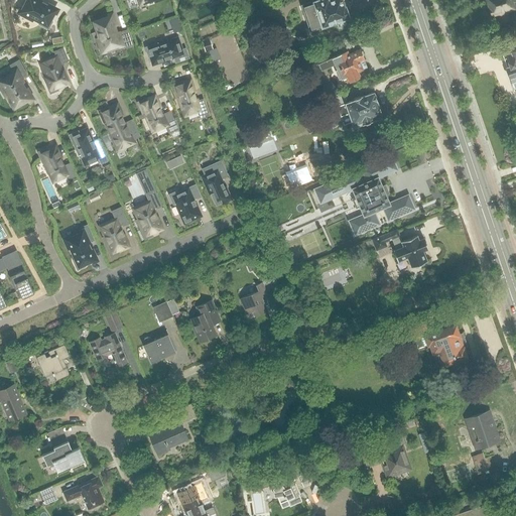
[(50,21),(55,10),(38,1),(38,0),(26,0),(20,12),(40,23),(39,24),(48,29),(51,22),(50,21)]
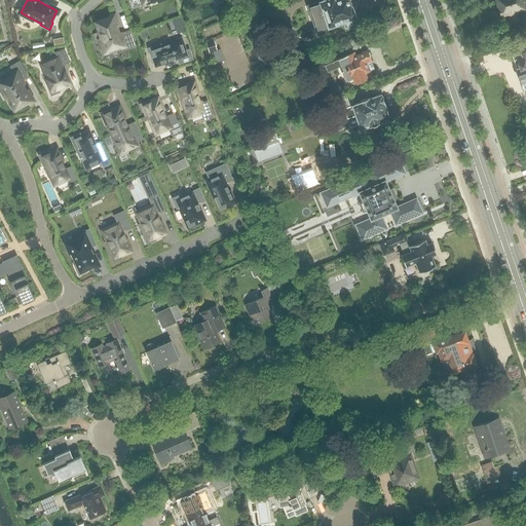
[(354,19),(355,19),(352,7),(351,7),(348,0),(336,0),(335,0),(325,0),(307,6),(316,32),(331,27),(332,29),(340,27),(339,25),(344,23),(346,29),(347,29),(348,30),(349,30),(350,30),(351,30),(352,30),(353,29),(354,28),(354,27),(355,27),(355,26),(357,26),(354,19)]
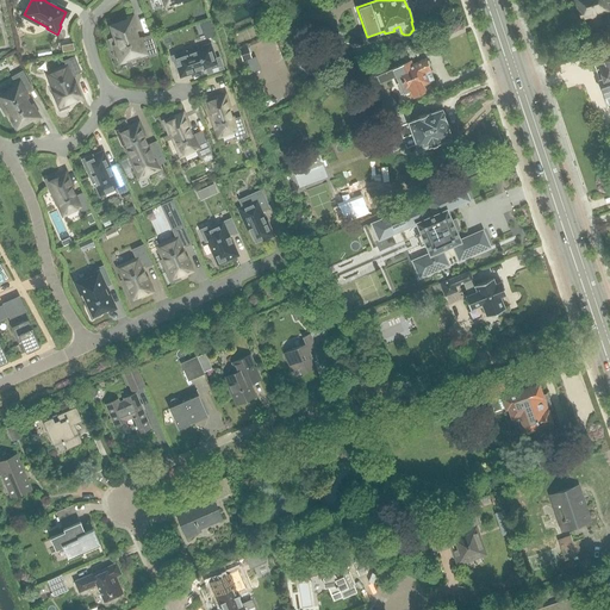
[(574,0),(582,19),(589,17),(592,26),(603,23),(601,14),(608,12),(603,0),(574,0)]
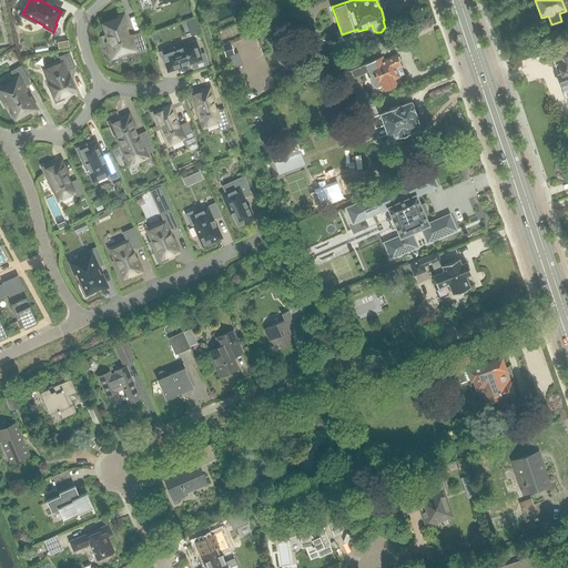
[(129,38),(122,18),(103,24),(107,36),(101,38),(104,46),(110,44),(113,56),(132,50),(133,53),(145,49),(141,33),(129,38)]
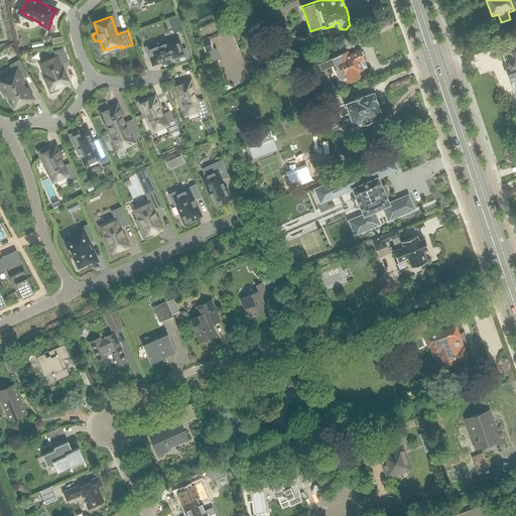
[(185,49),(180,50),(177,39),(158,46),(157,43),(145,47),(148,56),(150,55),(153,63),(173,56),(175,62),(188,58),(185,49)]
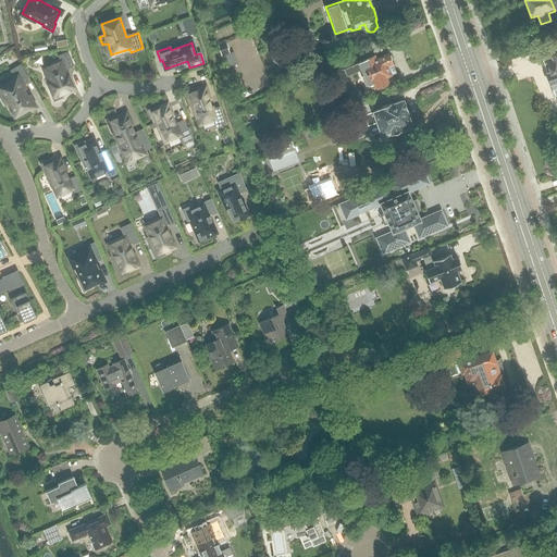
[(230,54),(225,42),(218,46),(222,57),(230,54)]
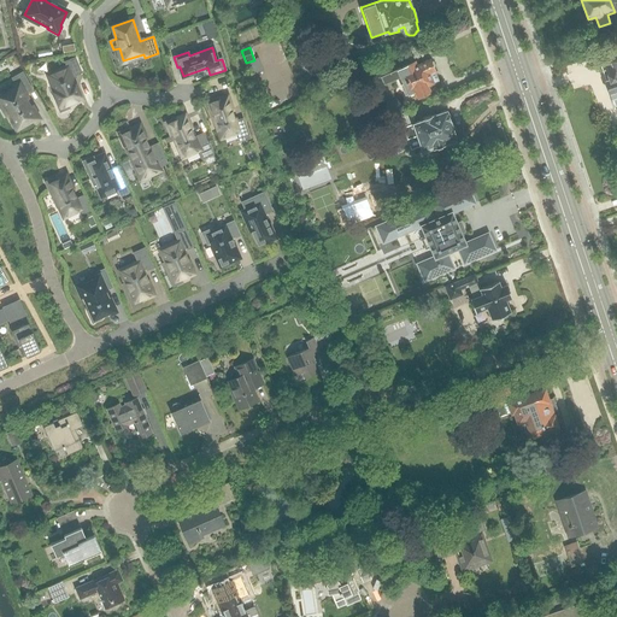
[(72,76),(81,72),(75,59),(65,63),(68,66),(47,75),(58,100),(56,100),(60,112),(69,109),(69,106),(82,100),(72,76)]
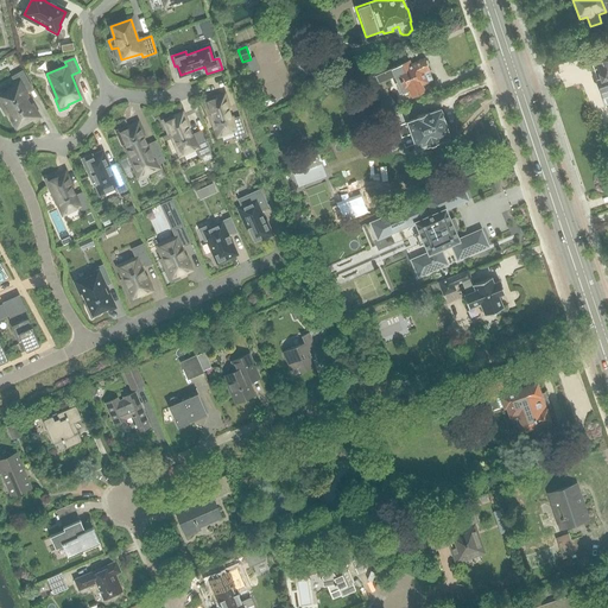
[(381,65),(362,74),(369,88),(379,83),(394,77),(401,93),(407,90),(410,96),(424,90),(422,84),(428,82),(423,73),(428,70),(426,68),(429,65),(428,62),(424,61),(423,59),(406,67),(405,63),(385,73),(381,65)]
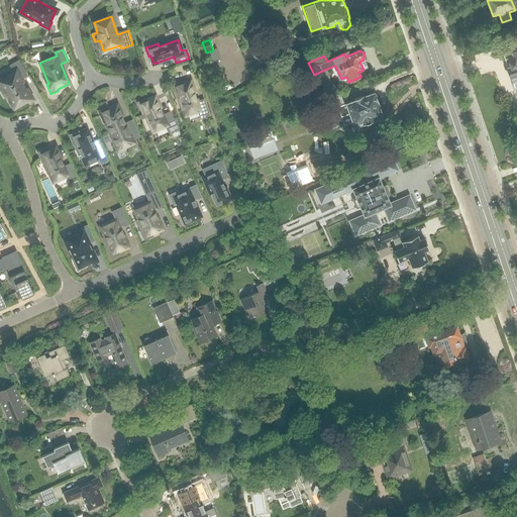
[(516,52),(508,56),(512,69),(509,70),(516,93),(516,92),(516,52)]
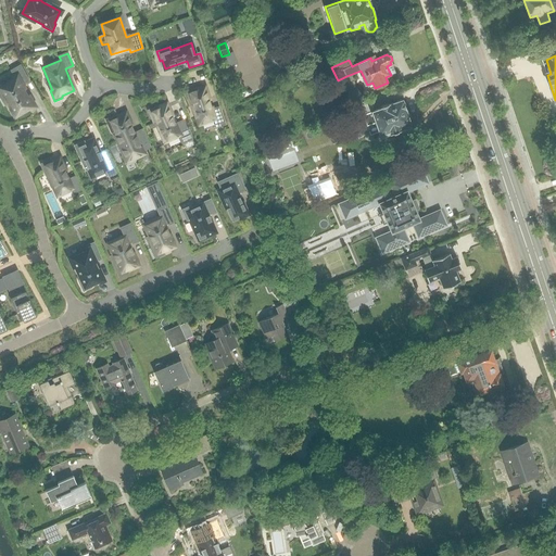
[(33,106),(21,86),(29,81),(20,66),(11,71),(15,78),(0,87),(0,88),(11,109),(10,110),(13,116),(15,115),(15,116),(33,106)]
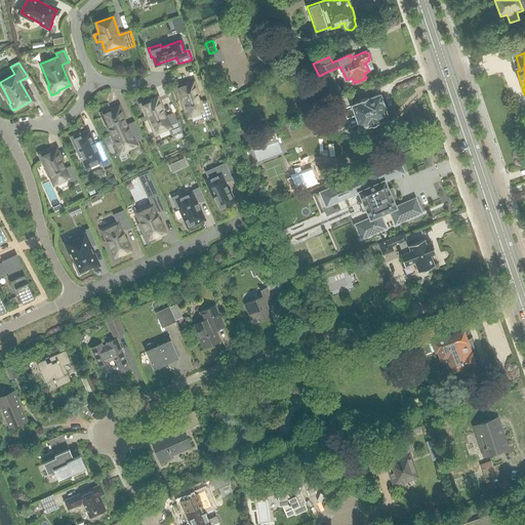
[(184,83),(175,86),(179,98),(182,97),(189,117),(202,112),(205,120),(212,118),(206,102),(200,104),(193,83),(185,85),(184,83)]
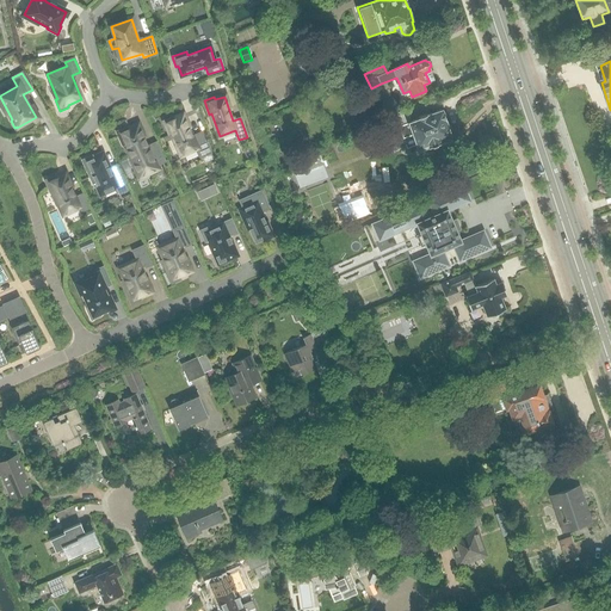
[(419,119),(409,122),(406,111),(380,121),(384,133),(400,128),(403,139),(413,135),(419,153),(430,149),(430,147),(440,143),(440,146),(443,147),(451,143),(452,141),(451,136),(451,134),(452,134),(454,129),(450,127),(449,127),(442,110),(419,118),(419,119)]
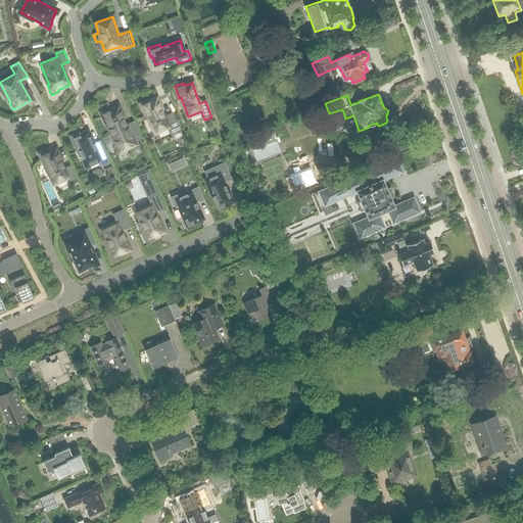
[(236,103),(233,96),(225,99),(228,107),(236,103)]
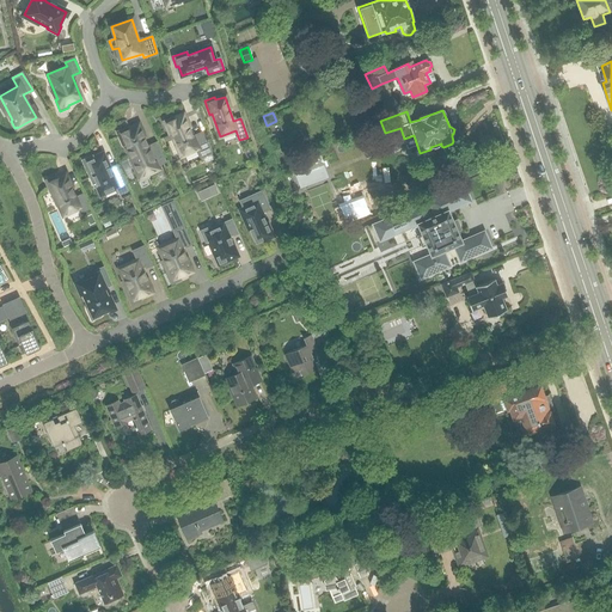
[(202,136),(194,140),(183,116),(173,120),(172,117),(163,122),(169,135),(172,134),(182,155),(197,148),(201,158),(210,153),(202,135),(202,136)]
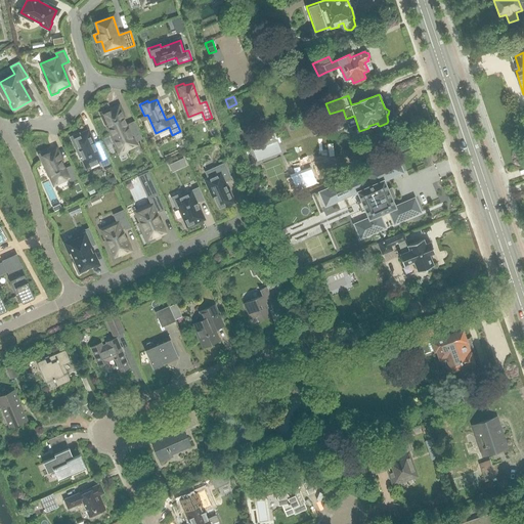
[(135,144),(134,142),(141,138),(134,123),(127,126),(118,107),(110,112),(108,110),(100,113),(105,125),(107,124),(120,151),(135,144)]
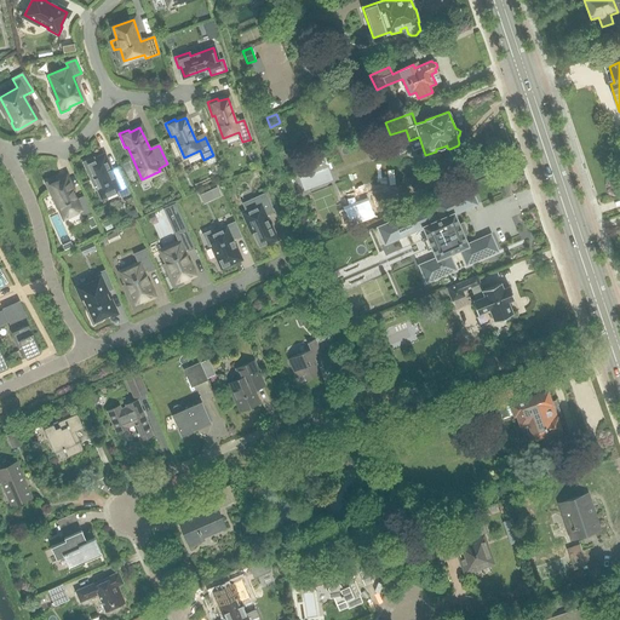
[(121,177),(115,181),(104,156),(95,161),(93,159),(84,162),(96,189),(98,188),(103,197),(119,190),(121,196),(128,194),(121,177)]
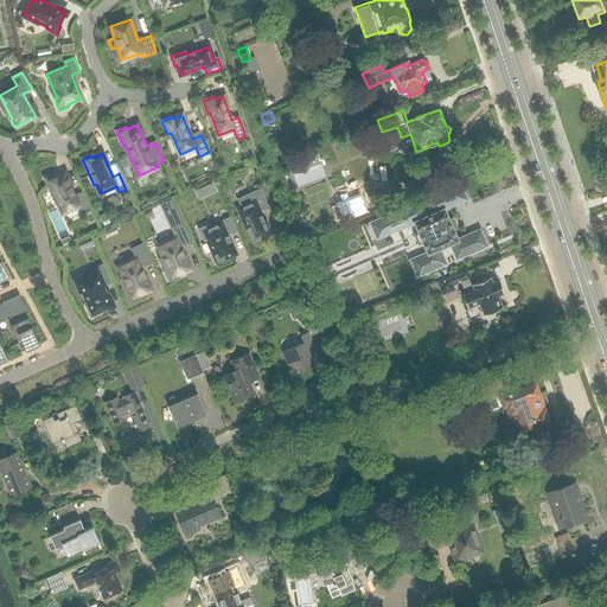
[(75,197),(65,173),(56,178),(55,174),(45,179),(56,204),(58,203),(63,213),(78,206),(81,210),(88,208),(82,193),(75,197)]
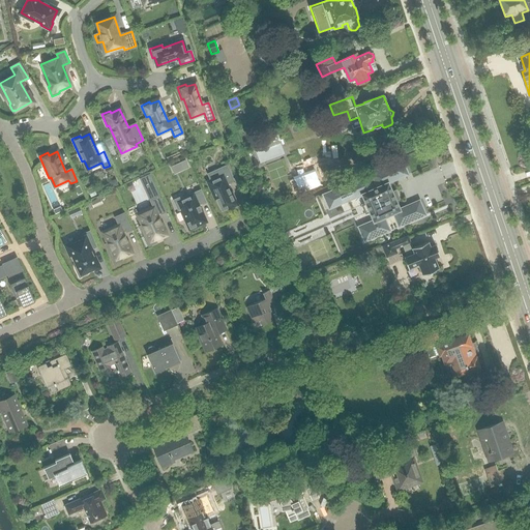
[(442,153),(444,165),(451,163),(449,152),(442,153)]
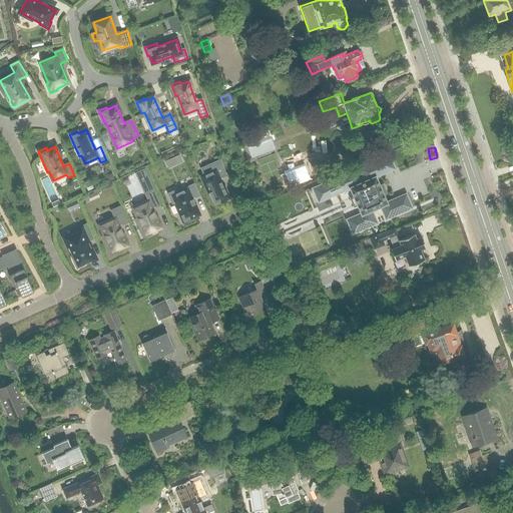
[(339,192),(350,188),(354,197),(351,198),(354,206),(358,205),(362,214),(380,206),(386,219),(412,208),(406,193),(387,202),(376,177),(395,168),(389,154),(359,167),(363,177),(360,178),(356,169),(333,178),(312,187),(318,202),(339,192)]
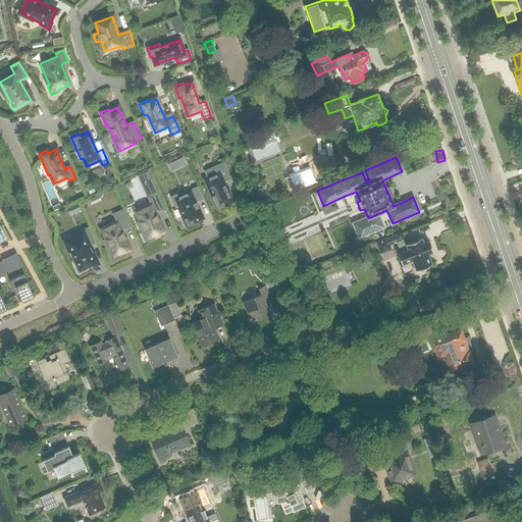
[(180,167),(186,165),(183,158),(177,160),(180,167)]
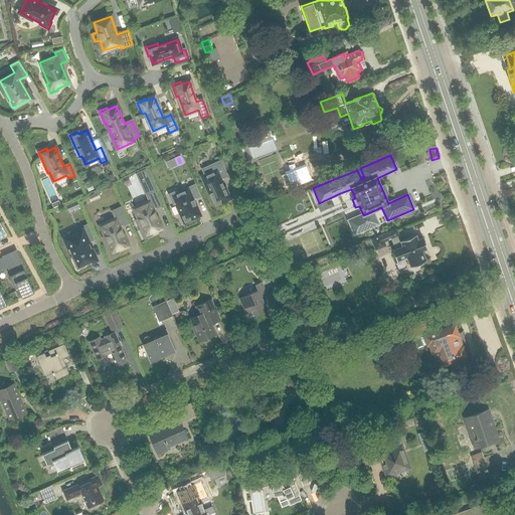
[(205,176),(202,177),(215,205),(228,198),(220,180),(227,177),(220,161),(202,169),(205,176)]
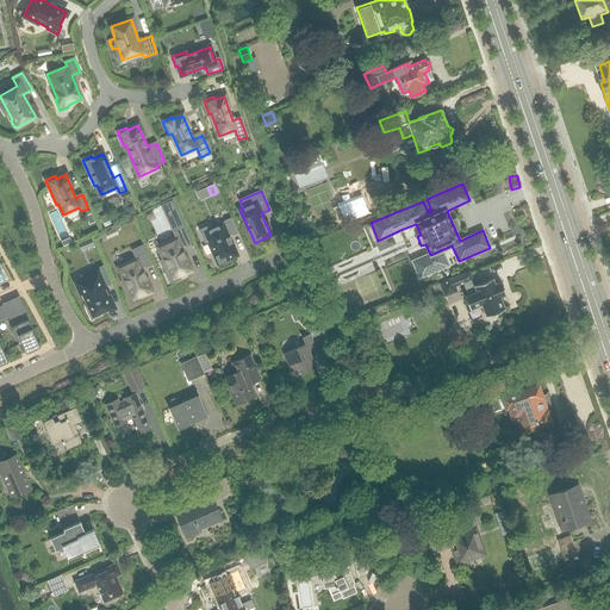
[(367,210),(363,201),(343,209),(347,218),(367,210)]
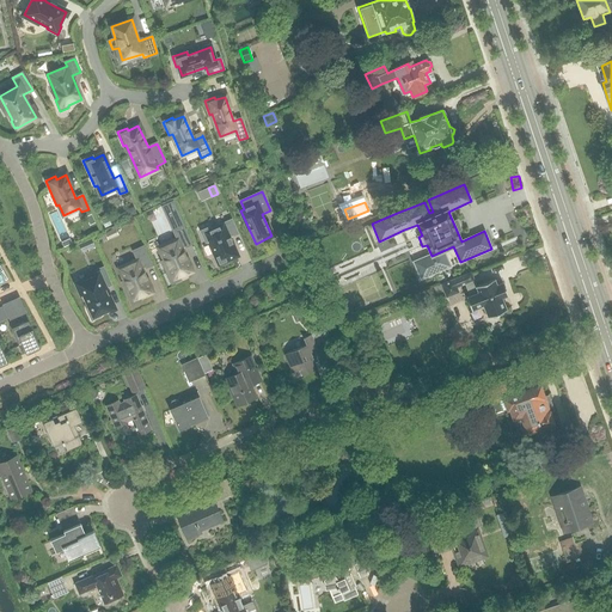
[(334,208),(340,222),(346,219),(341,206),(334,208)]
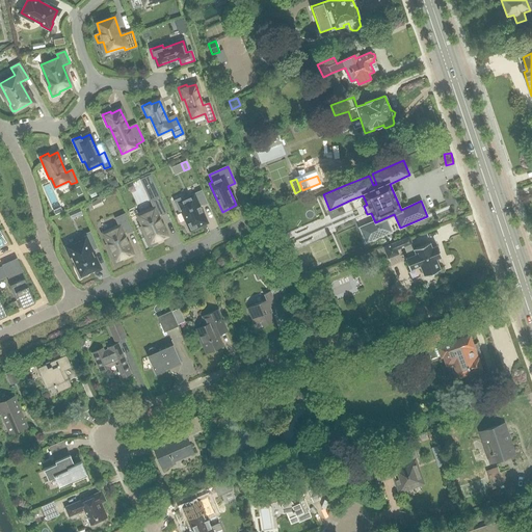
[(115,180),(109,182),(112,189),(118,186),(115,180)]
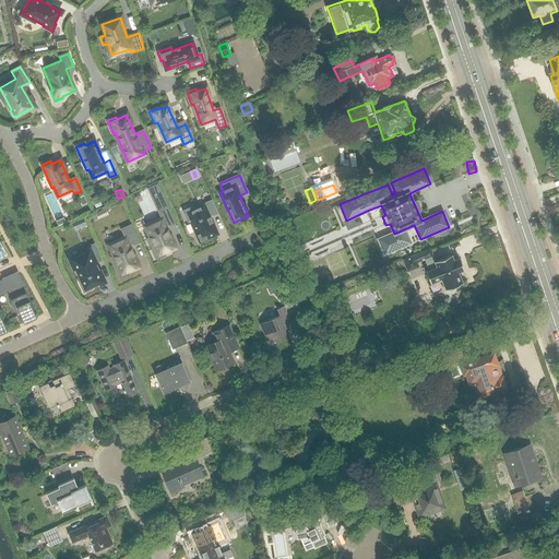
[(162,218),(144,226),(150,238),(147,239),(157,259),(165,256),(164,253),(176,248),(166,227),(175,223),(161,193),(152,197),(162,218)]
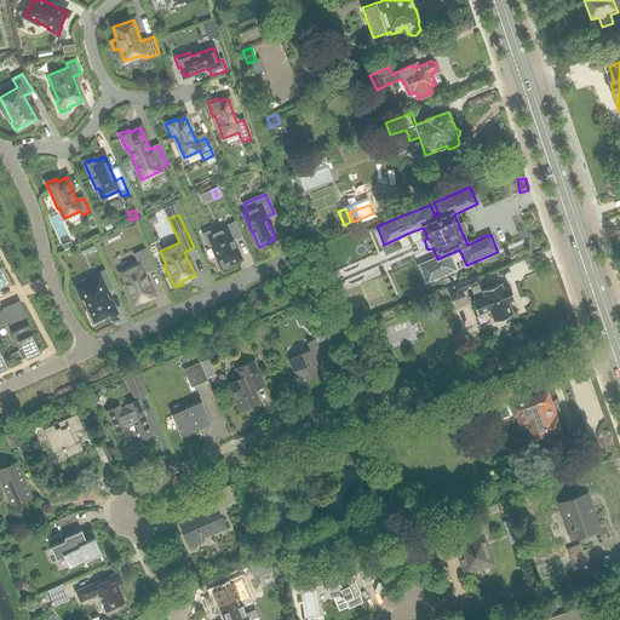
[(211,245),(222,269),(241,259),(233,240),(240,237),(234,223),(213,233),(212,230),(204,235),(208,246),(211,245)]
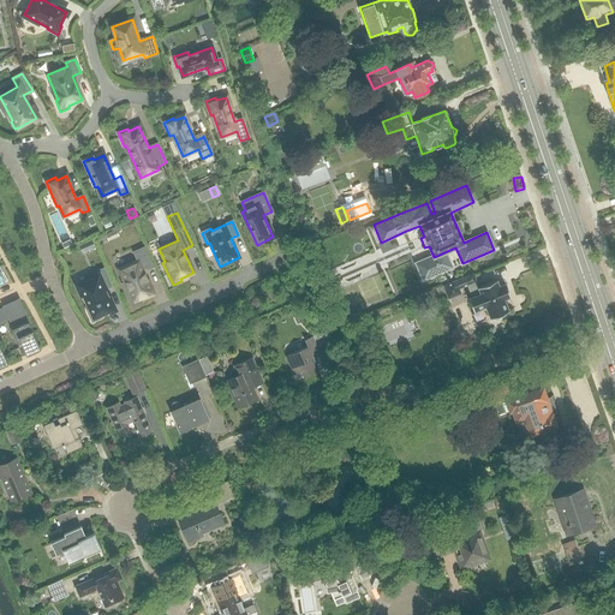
[(519,243),(521,250),(544,244),(542,237),(519,243)]
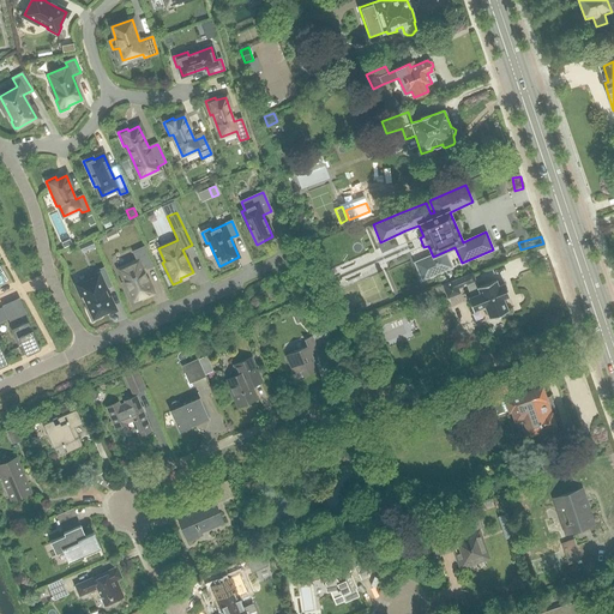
[(122,283),(132,306),(142,301),(140,300),(154,294),(143,270),(152,266),(144,247),(133,252),(138,262),(119,270),(125,282),(122,283)]
